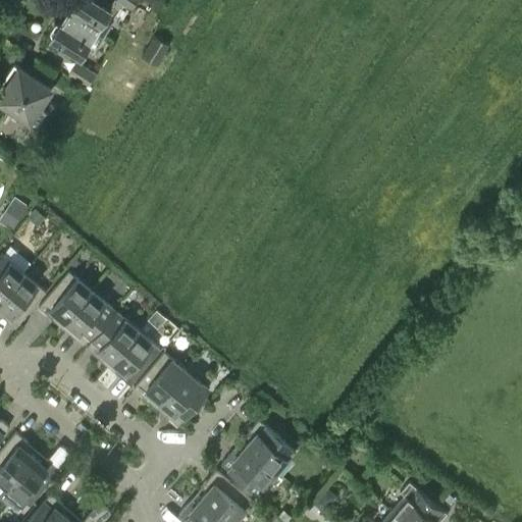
[(71,0),(65,11),(96,30),(111,5),(103,0),(71,0)]
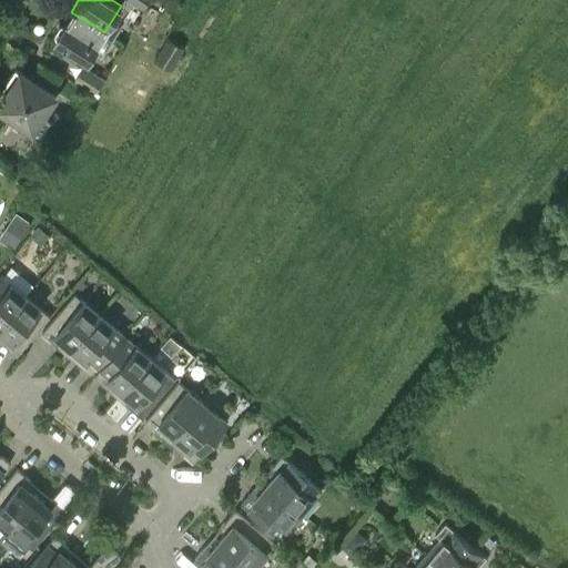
[(129,0),(143,9),(149,0),(129,0)]
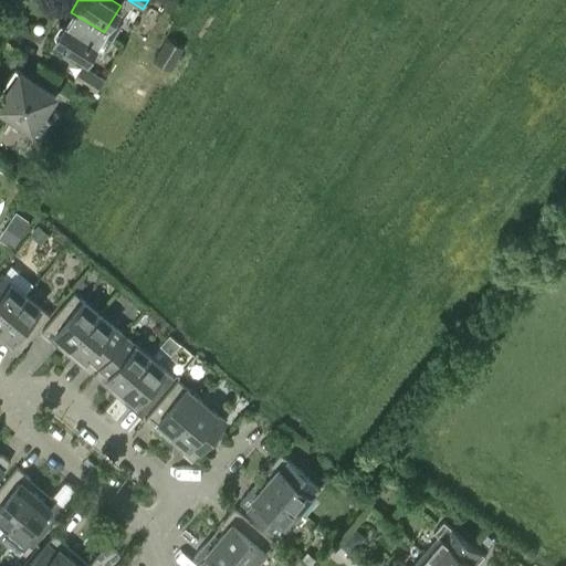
[(86,59),(104,32),(71,12),(64,23),(59,23),(54,32),(56,34),(54,38),(86,59)]
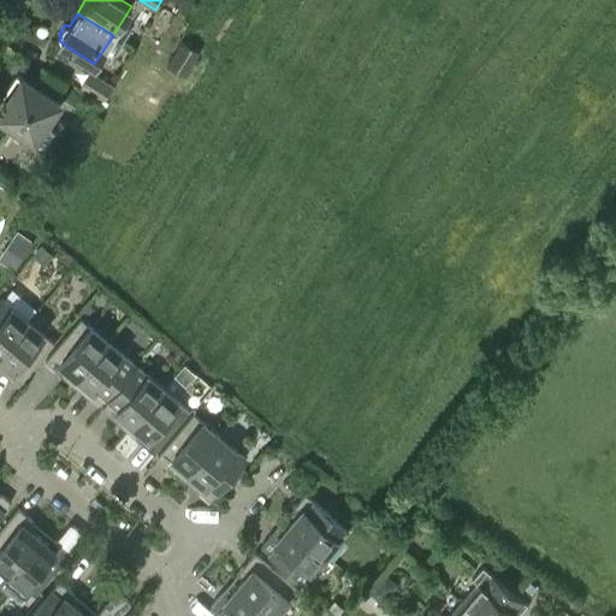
[(181,40),(166,65),(185,77),(201,52),(181,40)]
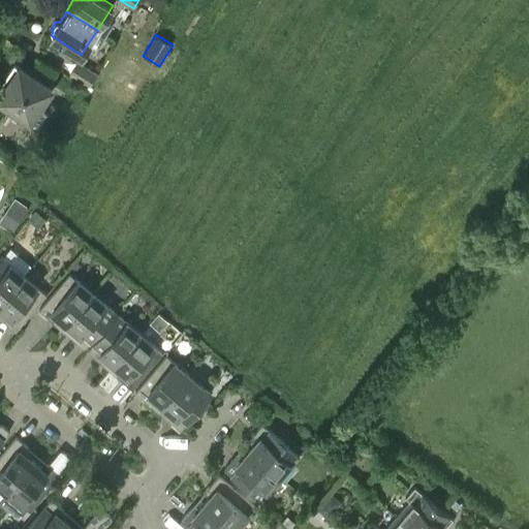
[(78,61),(68,74),(89,87),(97,73),(78,61)]
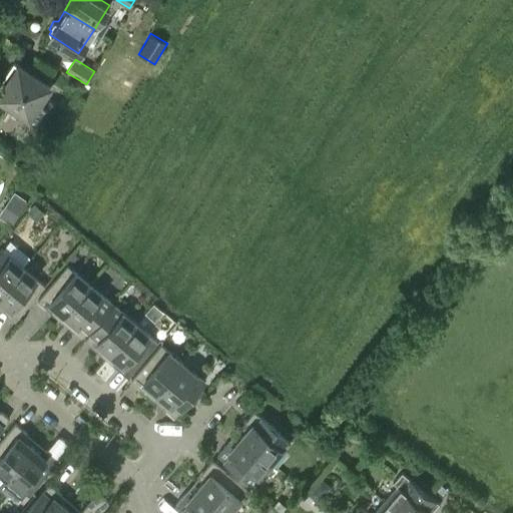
[(50,86),(13,62),(6,74),(11,77),(0,94),(0,98),(36,123),(45,109),(37,104),(50,86)]
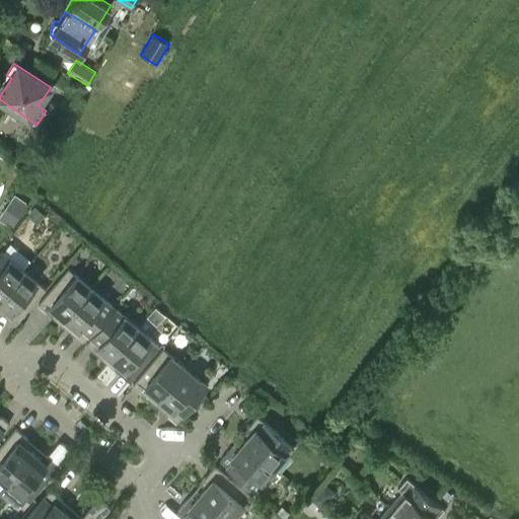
[(39,221),(44,214),(33,205),(27,212),(39,221)]
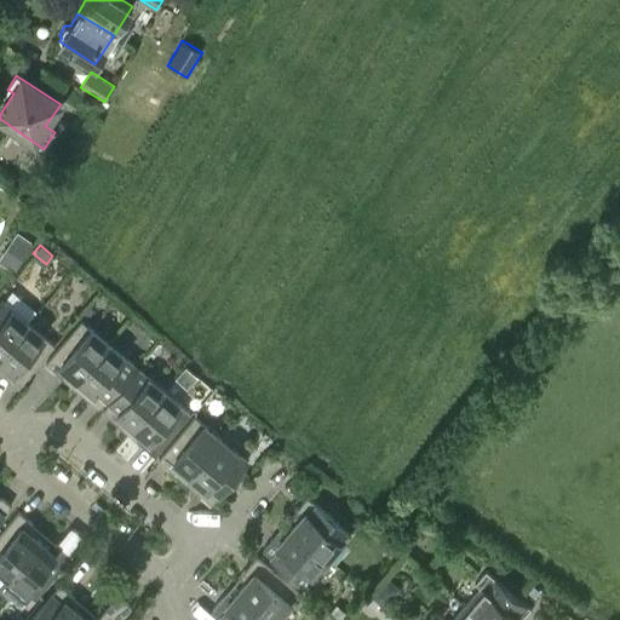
[(0,355),(28,322),(1,300),(0,302),(0,355)]
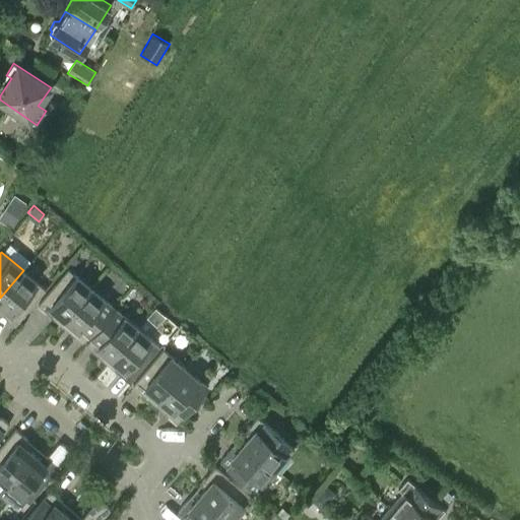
[(77,257),(71,256),(67,262),(76,264),(77,257)]
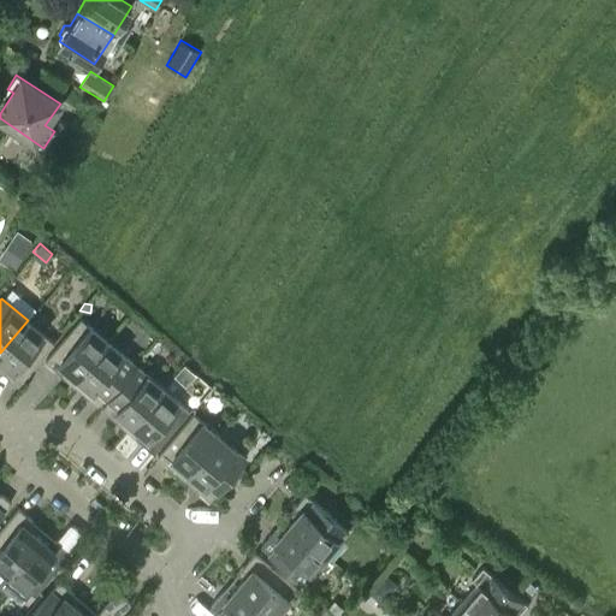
[(76,377),(107,341),(82,319),(46,361),(60,373),(65,367),(76,377)]
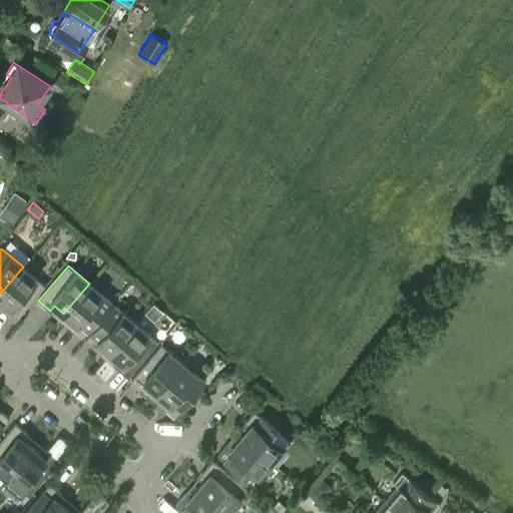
[(23,267),(0,294),(0,299),(7,306),(3,311),(15,321),(45,286),(23,267)]
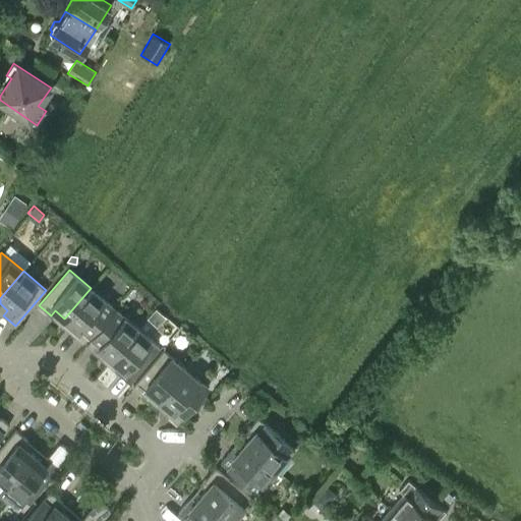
[(112,306),(91,288),(64,319),(74,328),(70,333),(81,342),(112,306)]
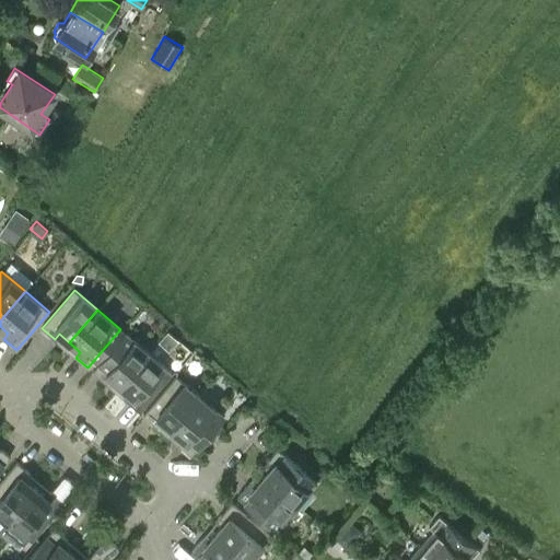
[(120,386),(148,353),(125,333),(92,371),(105,383),(109,377),(120,386)]
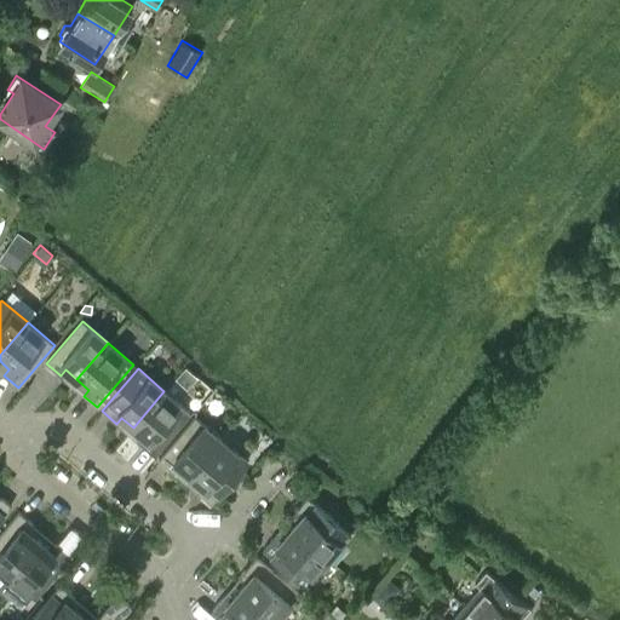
[(190,413),(164,391),(133,428),(145,437),(141,443),(154,455),(190,413)]
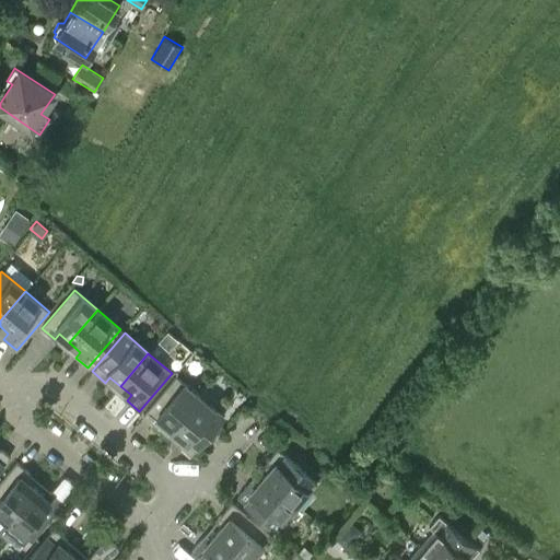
[(171,430),(199,396),(176,376),(142,415),(156,426),(161,421),(171,430)]
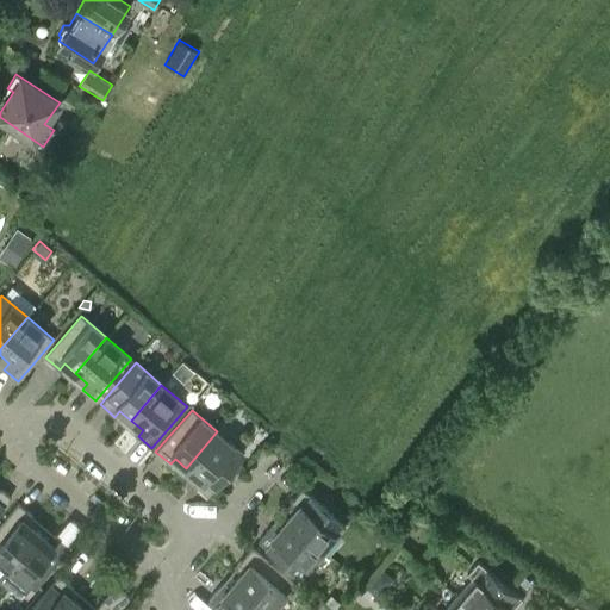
[(242,454),(217,431),(186,468),(198,478),(193,484),(207,496),(242,454)]
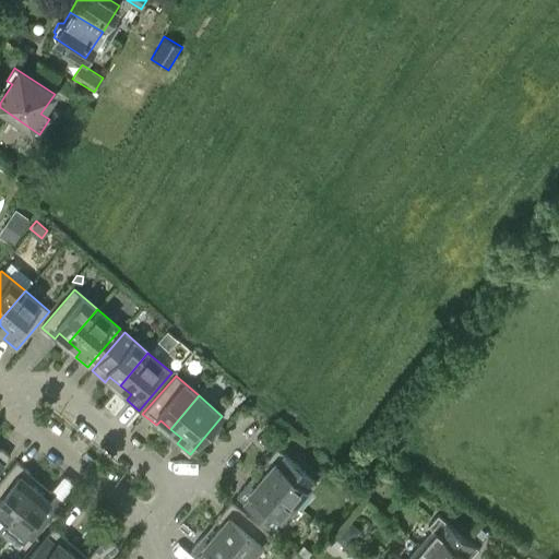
[(0,466),(9,455),(0,448),(0,466)]
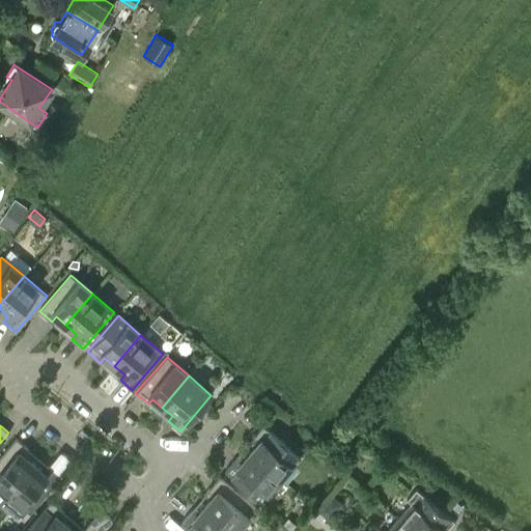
[(257,442),(248,452),(279,479),(299,455),(262,425),(252,438),(257,442)]
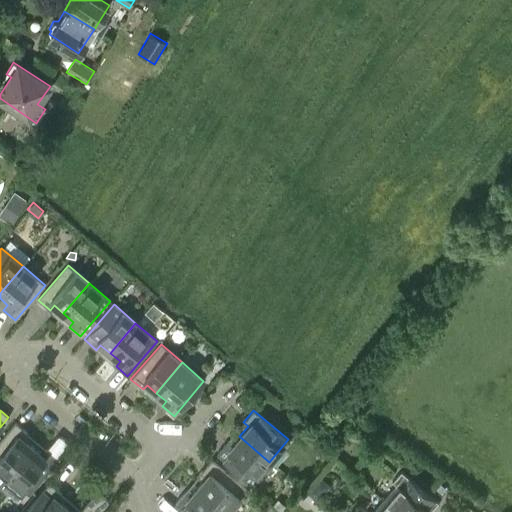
[(334,419),(331,422),(331,427),(334,430),(339,430),(342,427),(342,422),(339,419),(334,419)]
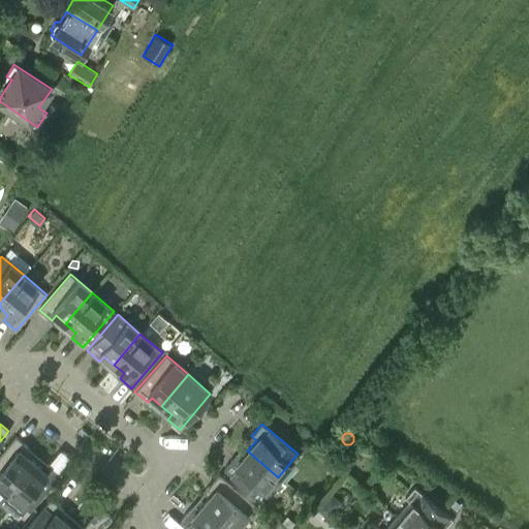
[(0,485),(7,492),(34,461),(24,453),(28,447),(16,437),(0,456),(0,485)]
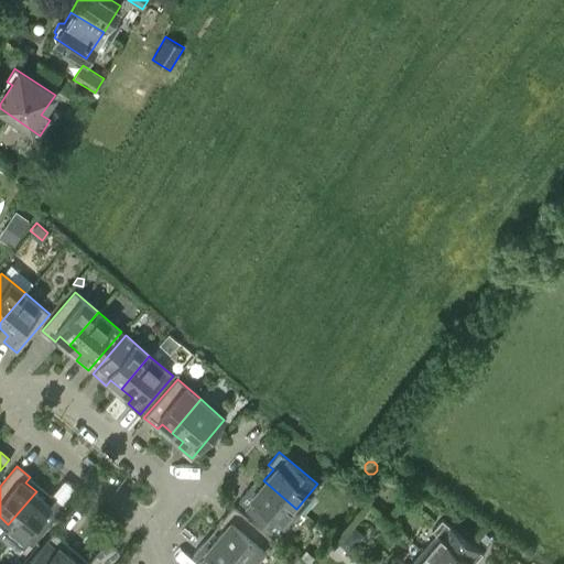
[(296,509),(263,480),(255,491),(249,487),(238,500),(277,532),(296,509)]
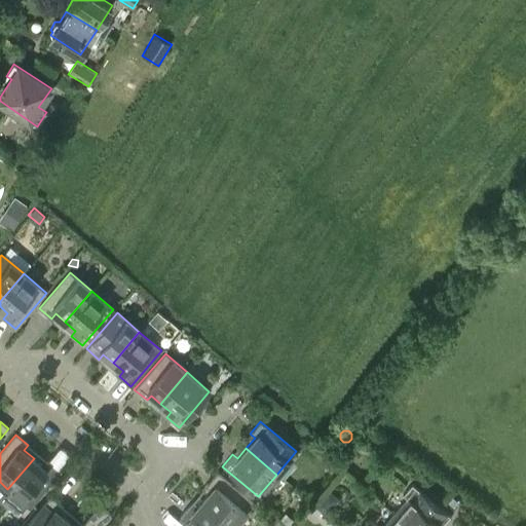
[(34,458),(7,489),(8,490),(0,499),(17,514),(26,504),(29,508),(60,472),(48,462),(44,467),(34,458)]
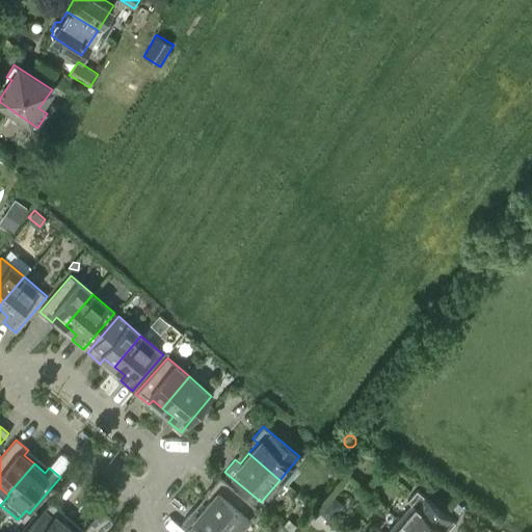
[(214,495),(205,505),(236,531),(256,508),(219,478),(209,489),(214,495)]
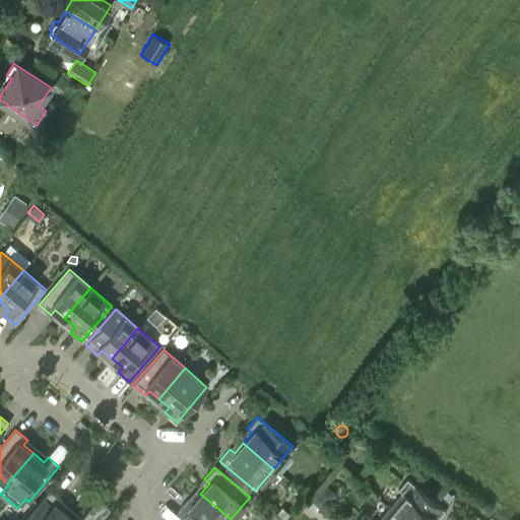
[(401,493),(388,508),(402,519),(436,519),(444,511),(406,479),(397,489),(401,493)]
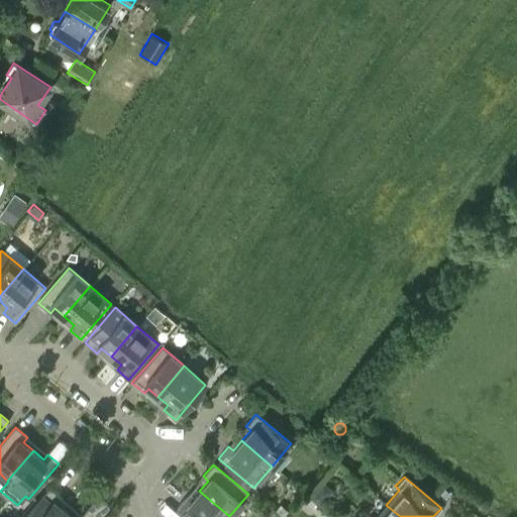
[(49,488),(24,516),(63,516),(68,512),(58,503),(62,498),(49,488)]
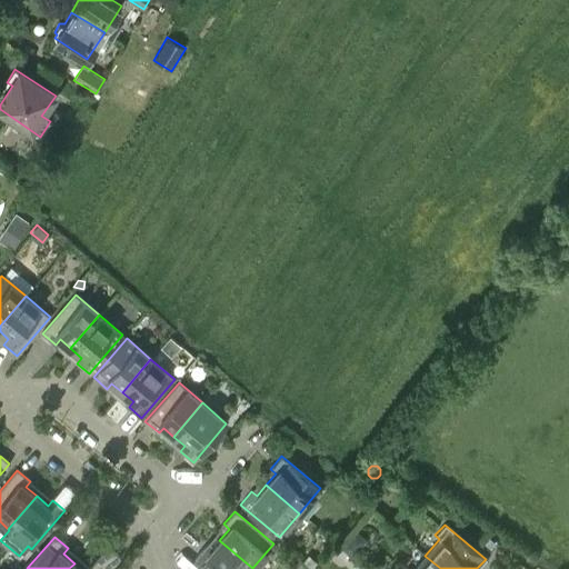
[(349,539),(341,548),(351,556),(358,548),(349,539)]
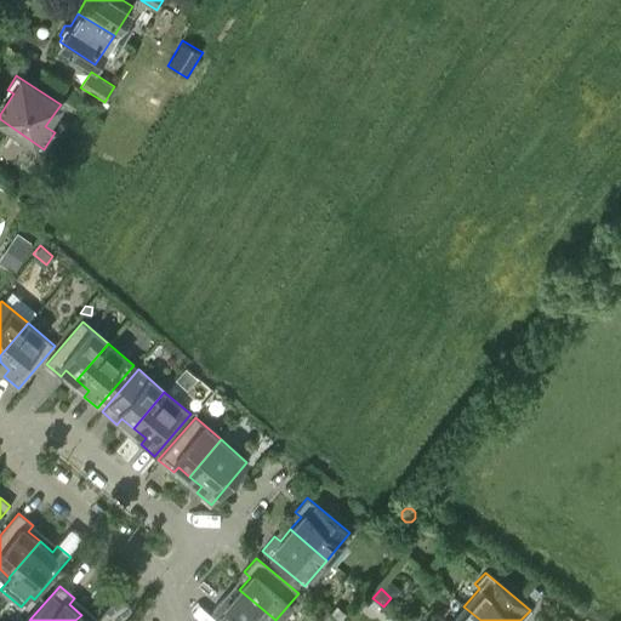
[(274,620),(275,620),(239,590),(229,600),(224,596),(211,610),(220,617),(217,620),(274,620)]
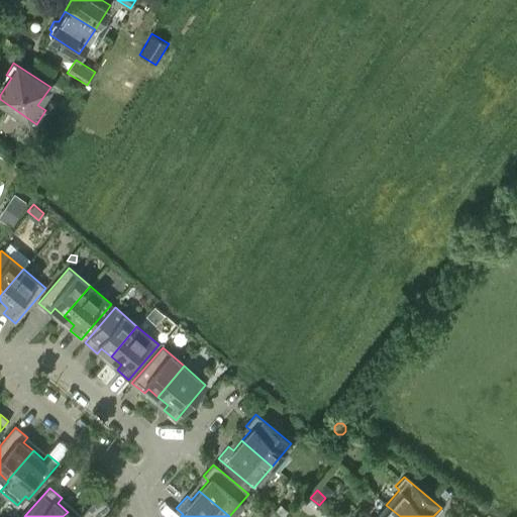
[(63,516),(99,516),(109,506),(97,496),(79,516),(73,516),(68,512),(63,516)]
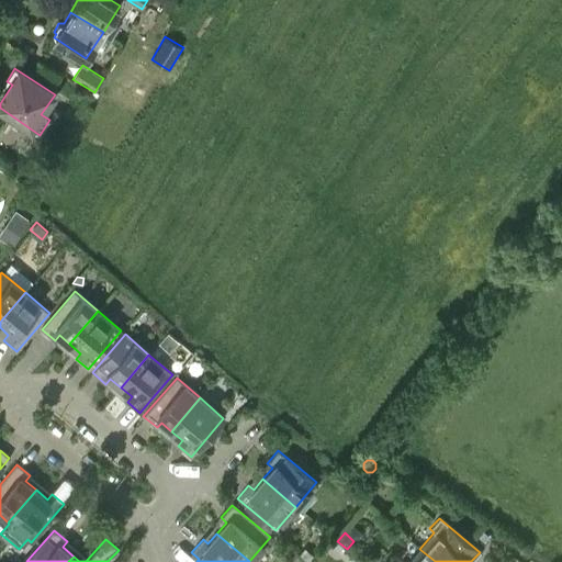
[(401,561),(402,561),(401,561),(435,561),(419,549),(408,561),(401,561)]
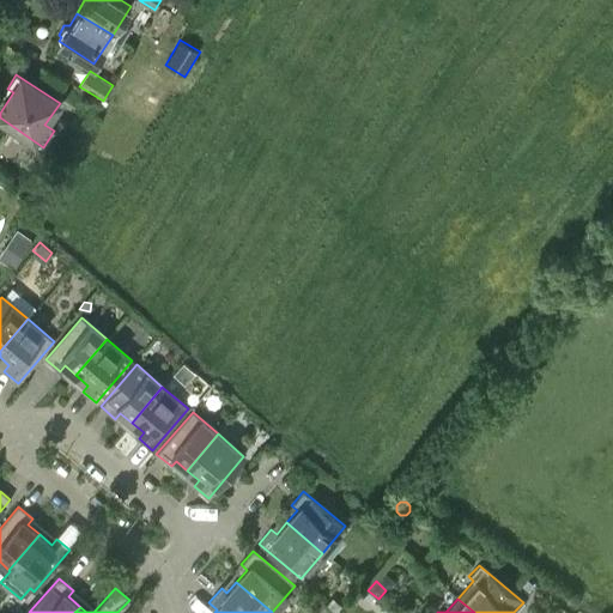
All buildings are outlined.
